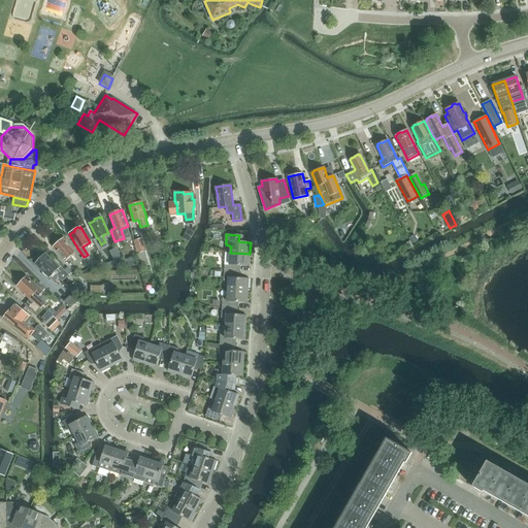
[(141,238),(134,240),(137,254),(141,267),(149,265),(141,238)]
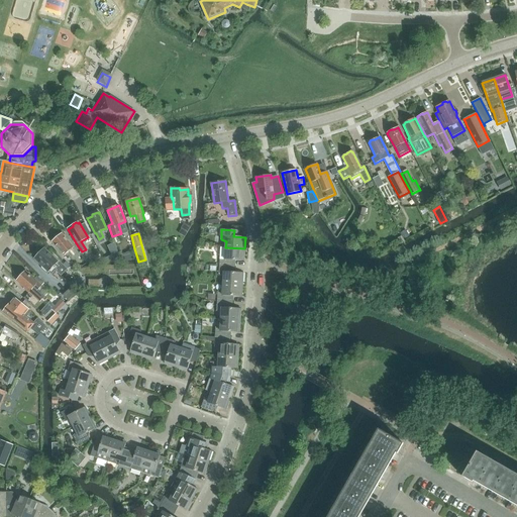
[(64,255),(72,248),(73,250),(69,254),(73,259),(79,253),(62,234),(58,237),(57,237),(53,240),(54,240),(53,242),(64,255)]
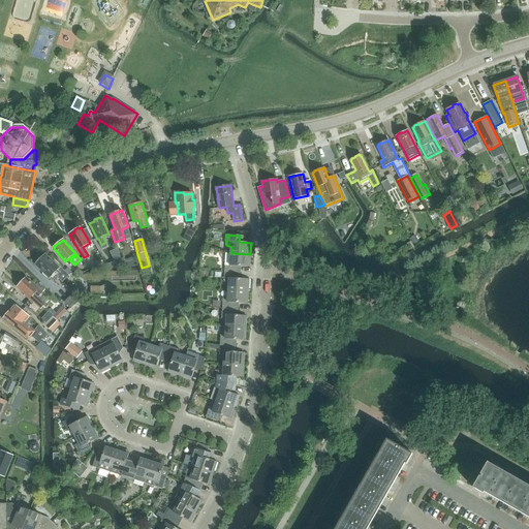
[(225,261),(224,272),(238,273),(238,267),(250,267),(250,254),(230,253),(230,260),(225,261)]
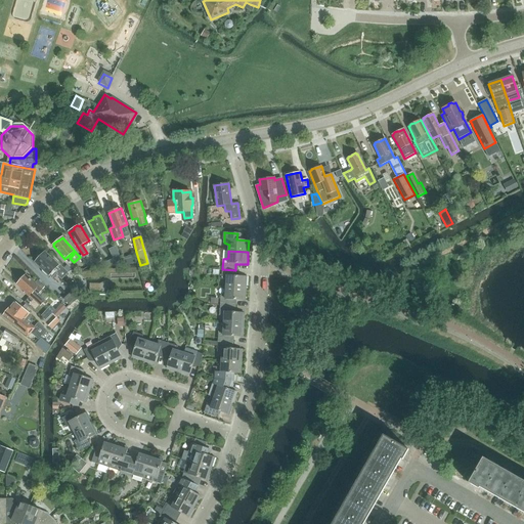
[(37,261),(36,262),(44,270),(43,271),(47,275),(48,274),(52,278),(57,272),(58,274),(57,275),(61,279),(68,272),(54,259),(53,260),(45,253),(40,258),(40,257),(36,260),(37,261)]
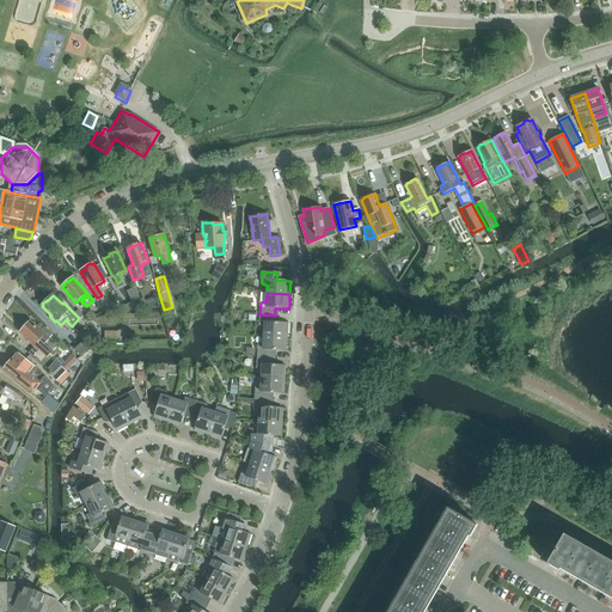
[(274,322),(275,316),(259,314),(258,326),(265,328),(264,336),(287,337),(288,323),(274,322)]
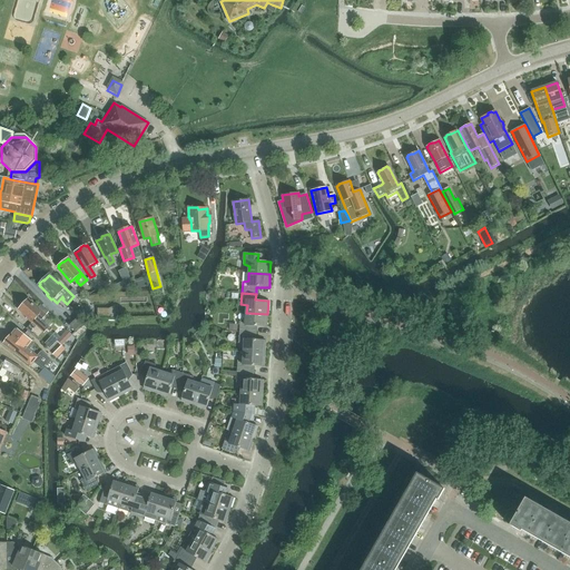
[(27,317),(32,323),(41,331),(42,330),(45,332),(49,327),(41,321),(49,312),(41,305),(38,308),(28,300),(28,301),(26,301),(22,304),(22,306),(19,310),(28,317),(27,317)]
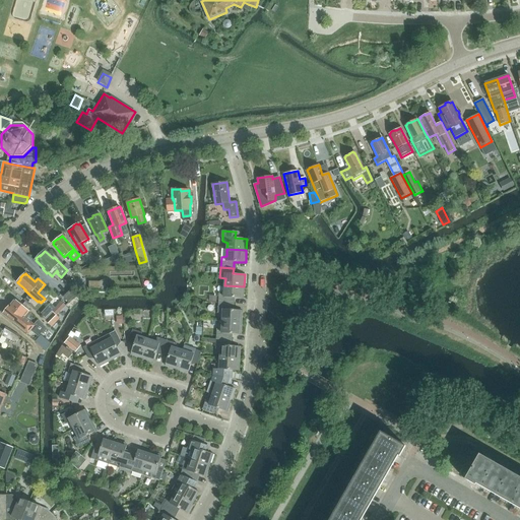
[(107,282),(106,279),(100,281),(89,281),(89,290),(111,290),(111,282),(107,282)]
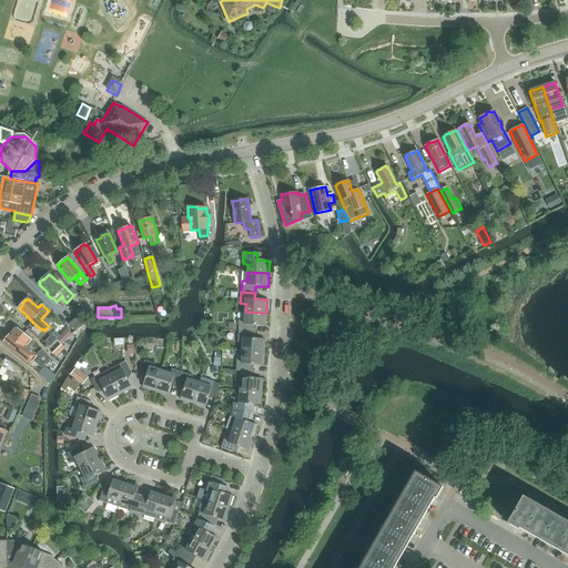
[(239,331),(252,332),(253,325),(265,326),(266,313),(245,312),(245,320),(240,320),(239,331)]
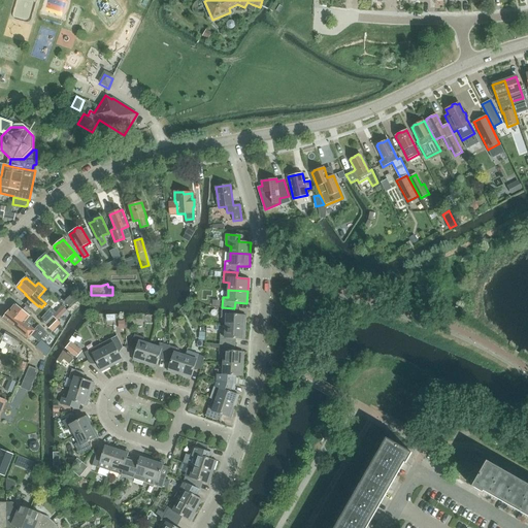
[(77,299),(72,294),(64,302),(69,307),(77,299)]
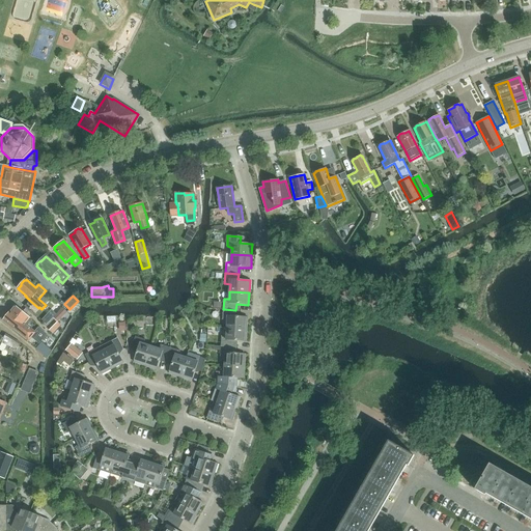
[(15,306),(3,319),(14,328),(29,341),(32,337),(39,342),(46,335),(38,329),(35,333),(25,325),(30,318),(15,306)]
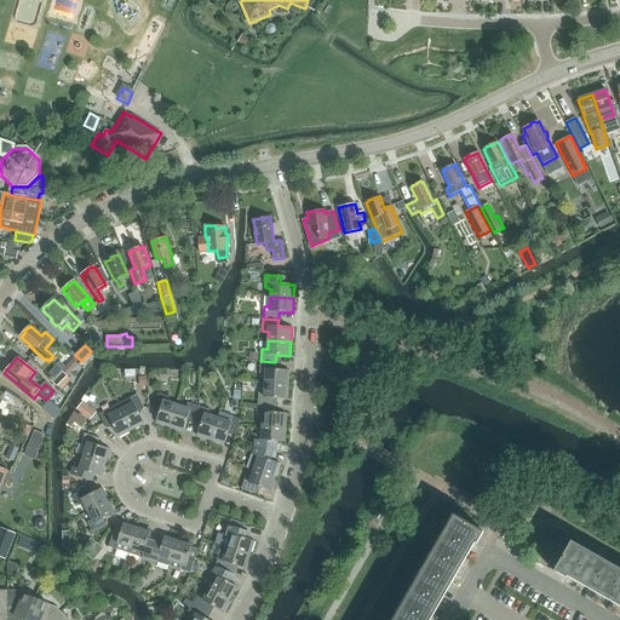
[(73,359),(62,369),(63,371),(68,375),(79,365),(73,359)]
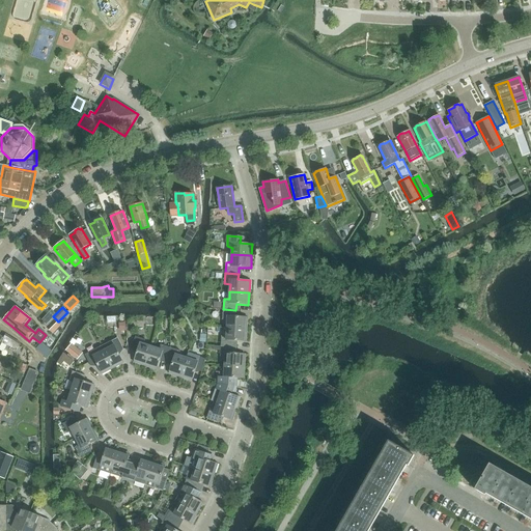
[(227,322),(227,328),(247,330),(248,317),(235,316),(235,310),(223,309),(222,319),(227,322)]
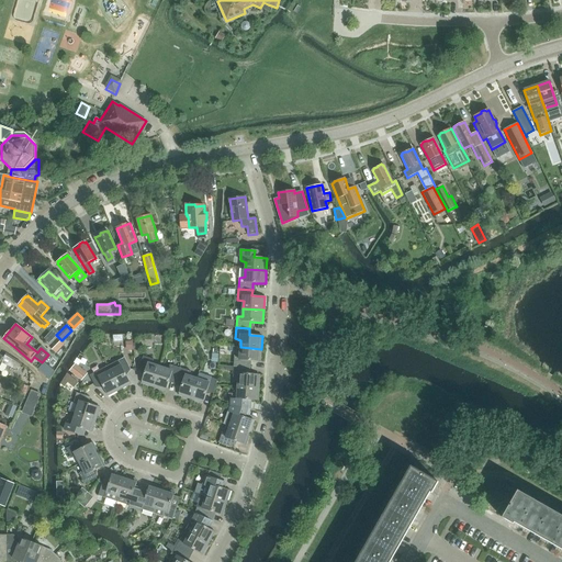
[(52,332),(48,335),(42,328),(36,334),(46,341),(48,344),(56,336),(57,336),(56,335),(52,332)]
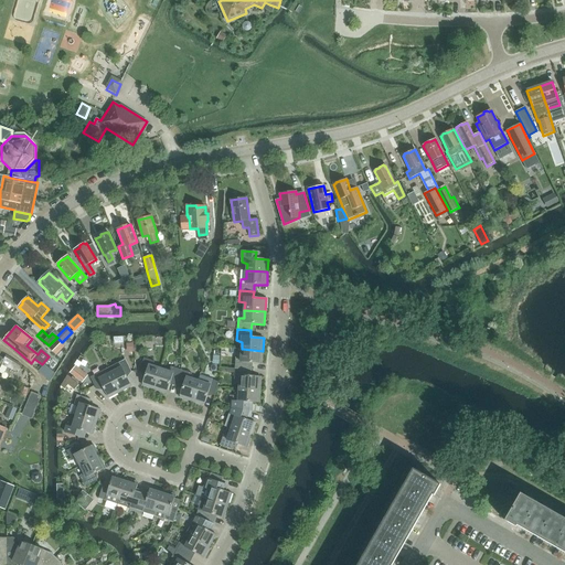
[(235,369),(248,370),(249,363),(262,363),(263,351),(242,349),(242,356),(235,358),(235,369)]
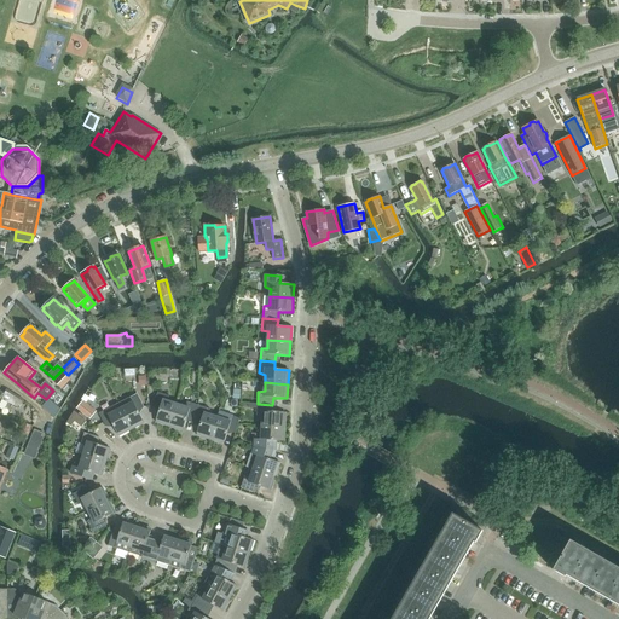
[(0,401),(1,399),(19,408),(23,400),(6,389),(4,394),(0,392),(0,401)]
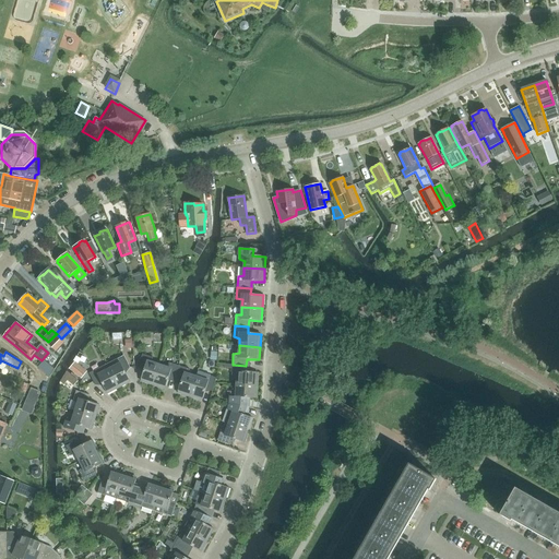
[(141,381),(153,385),(159,366),(152,363),(153,357),(142,354),(138,367),(144,369),(141,381)]
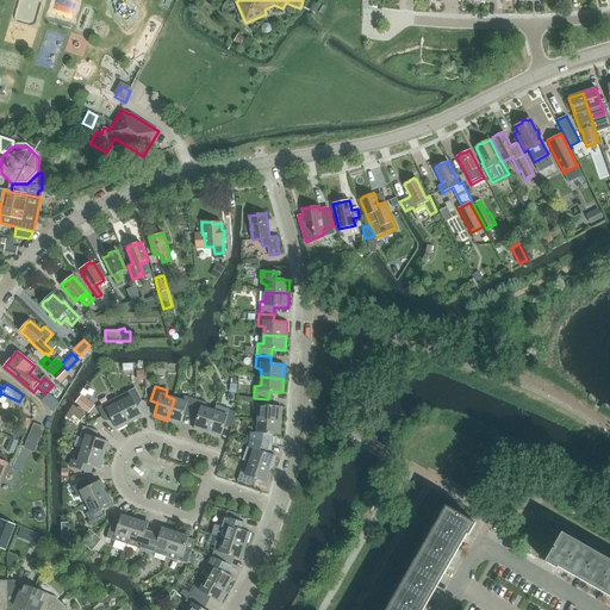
[(126,399),(119,403),(130,423),(142,417),(136,404),(142,402),(136,388),(125,393),(126,399)]
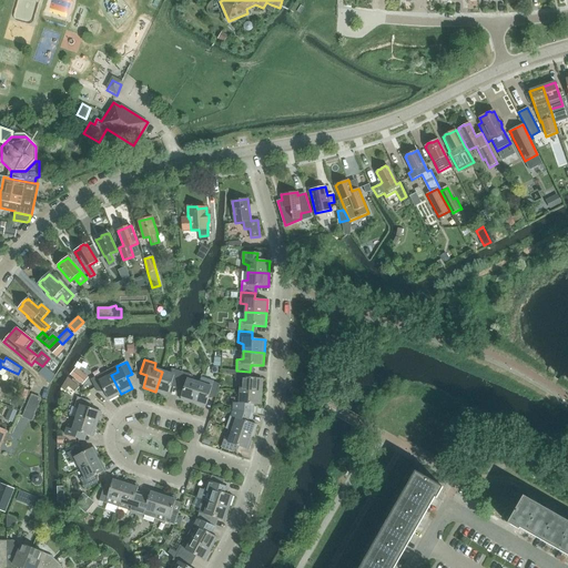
[(172,383),(178,385),(182,372),(172,368),(169,374),(162,372),(155,392),(168,395),(172,383)]
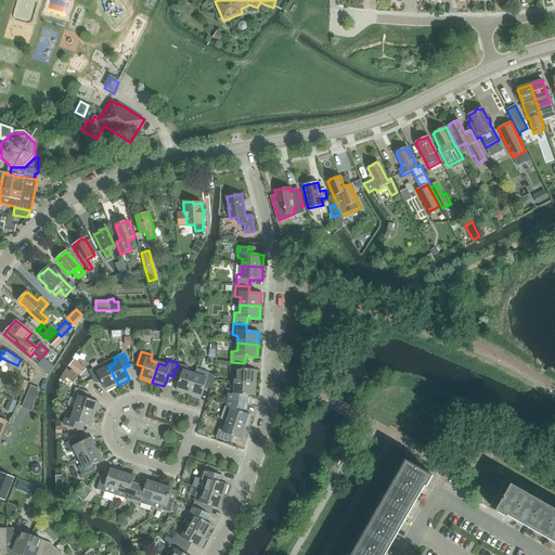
[(244,369),(244,363),(231,362),(230,373),(235,374),(235,382),(256,383),(257,370),(244,369)]
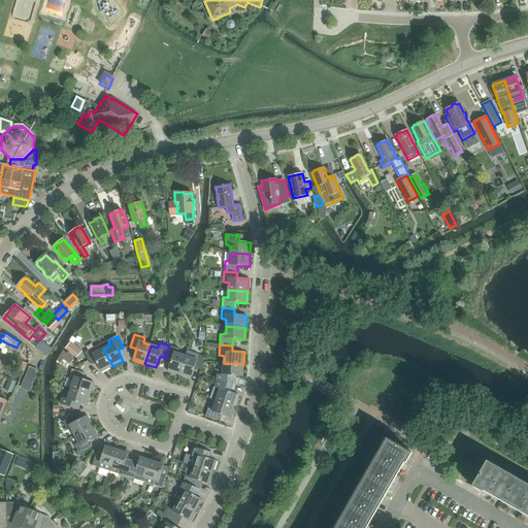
[(167,371),(179,375),(186,356),(178,354),(179,349),(169,345),(165,358),(171,360),(167,371)]
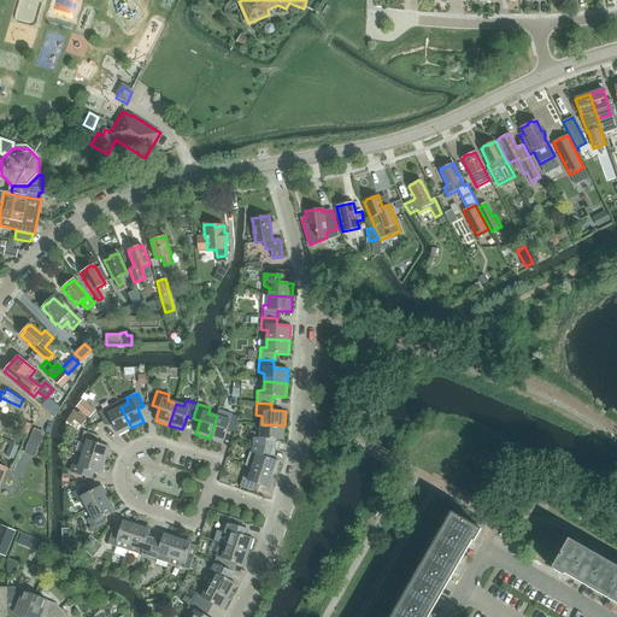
[(131,428),(121,407),(113,411),(110,406),(99,412),(105,425),(112,422),(118,435),(131,428)]
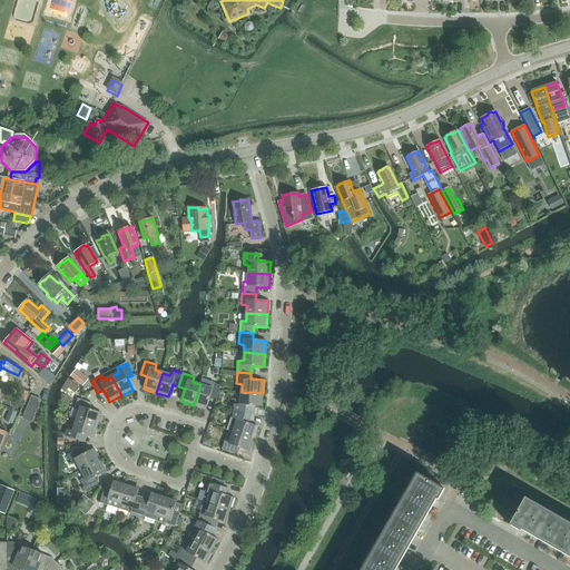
[(200,384),(194,405),(206,409),(210,396),(216,399),(220,385),(210,382),(207,386),(200,384)]
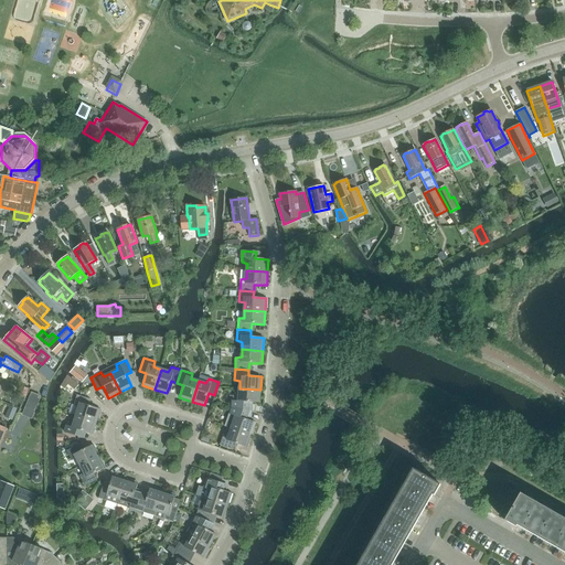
[(233,396),(233,407),(246,411),(246,402),(259,403),(260,390),(240,388),(238,396),(233,396)]
